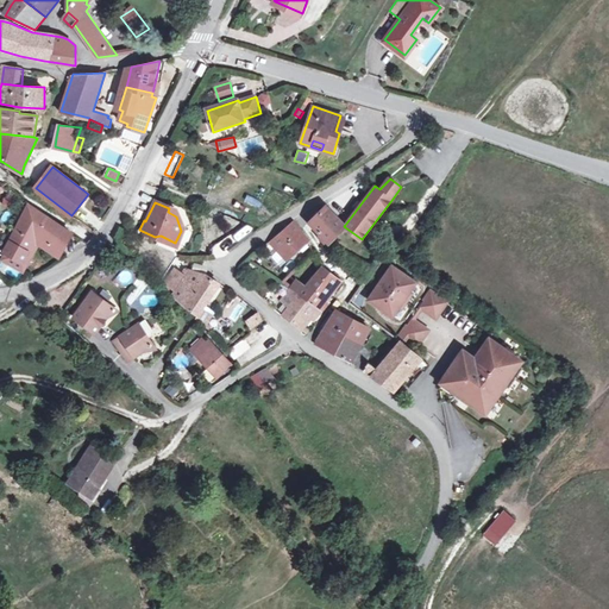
[(17,230),(33,240),(36,237),(52,248),(50,251),(60,257),(73,233),(30,206),(17,230)]
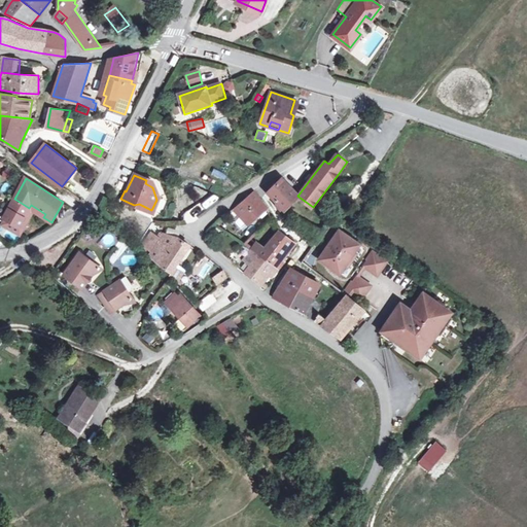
[(297,196),(299,195),(283,179),(269,194),(285,210),(299,197),(297,196)]
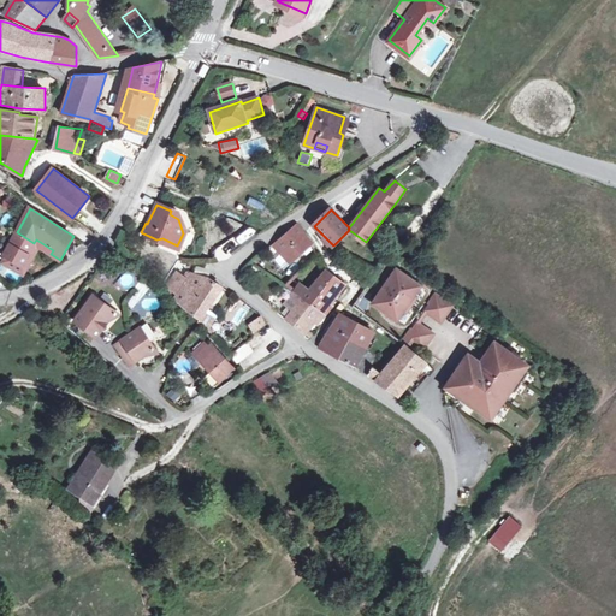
[(298,226),(276,246),(291,261),(313,243),(298,226)]
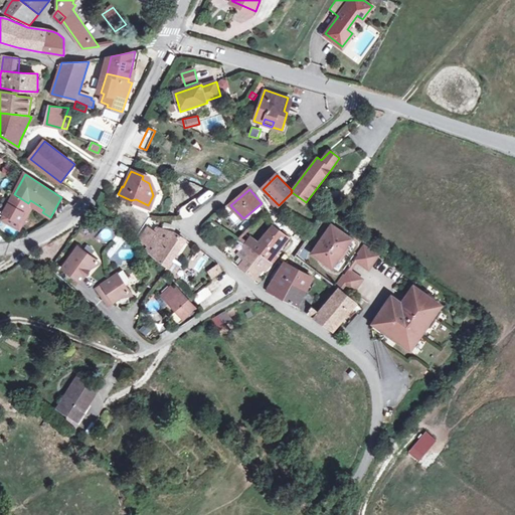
[(28,203),(14,194),(4,213),(19,220),(28,203)]
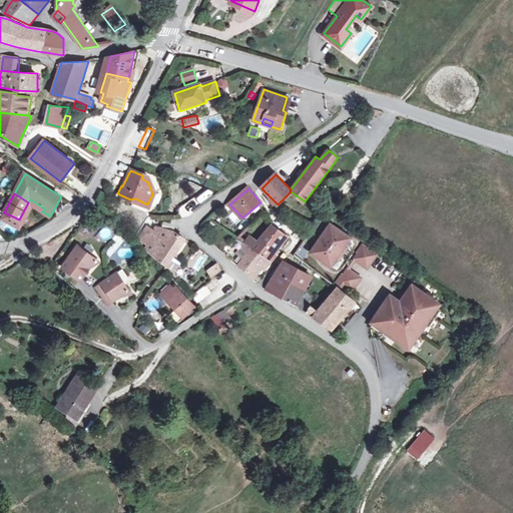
[(38,236),(49,230),(46,224),(35,229),(38,236)]
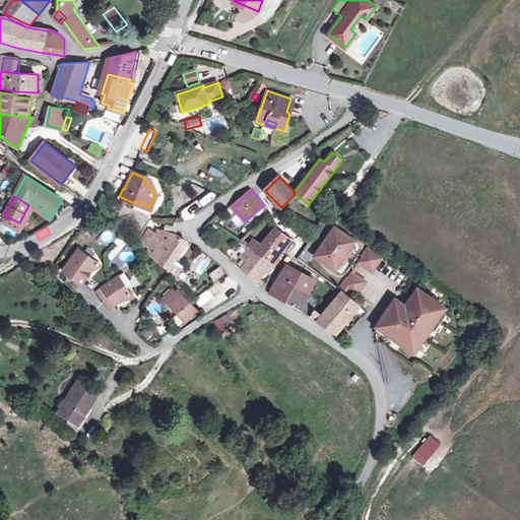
[(257,250),(273,263),(287,245),(288,245),(293,240),(276,228),(257,250)]
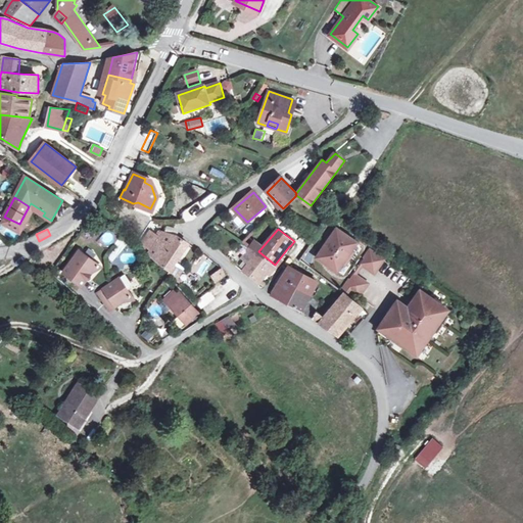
[(337,229),(319,256),(337,271),(343,264),(345,265),(354,252),(351,250),(357,243),(337,229)]
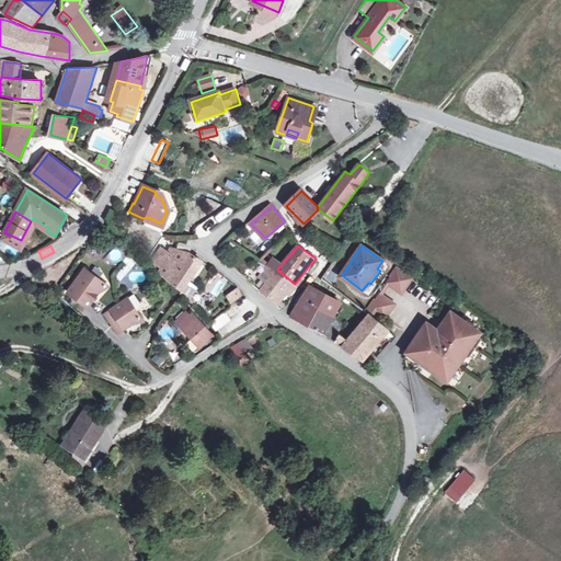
[(160,273),(168,279),(184,290),(204,262),(192,254),(176,250),(172,255),(162,248),(153,261),(163,267),(160,273)]
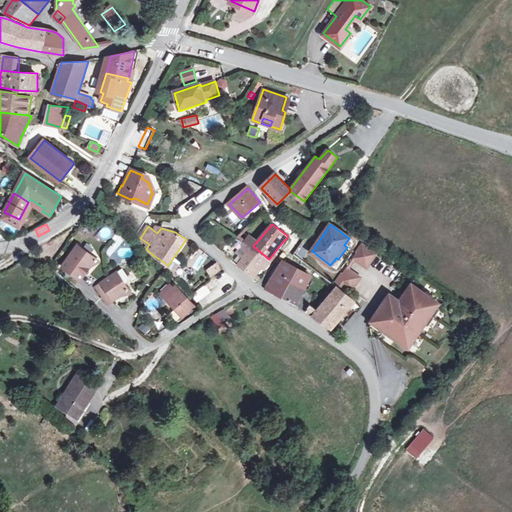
[(21,232),(14,227),(10,232),(17,237),(21,232)]
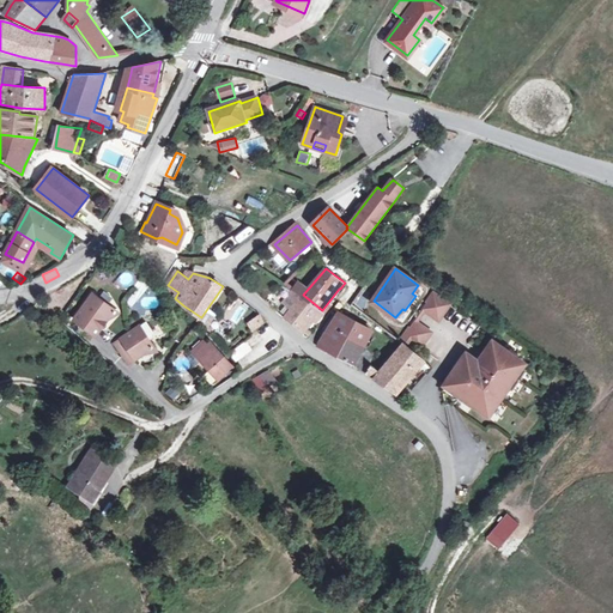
[(128,303),(155,314),(163,295),(137,284),(128,303)]
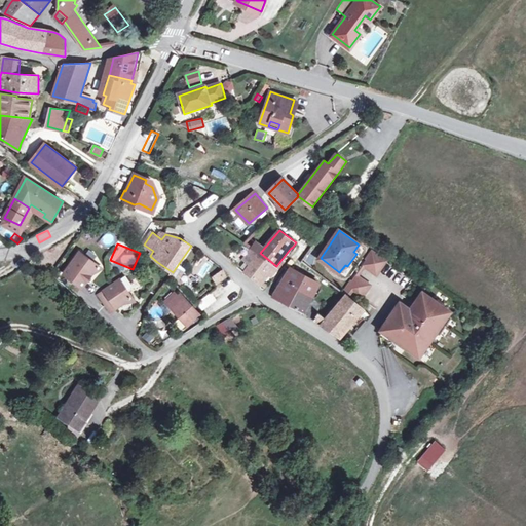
[(249,248),(251,250),(257,254),(258,252),(260,249),(255,245),(253,247),(252,246),(249,248)]
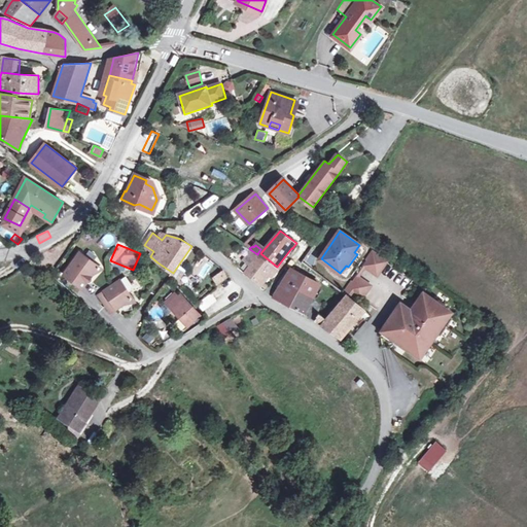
[(262,285),(277,267),(260,253),(258,252),(257,254),(251,250),(243,260),(250,267),(245,272),(262,285)]
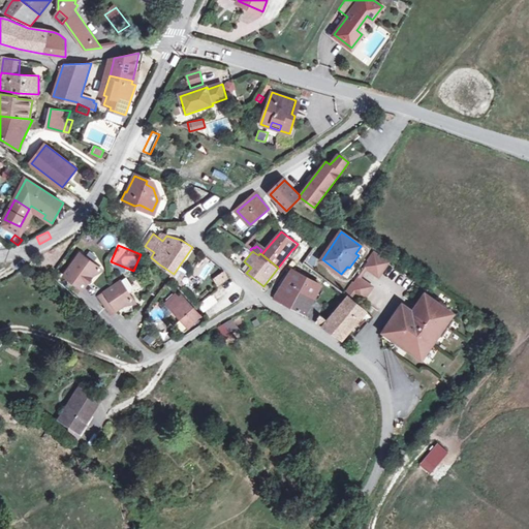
[(92,275),(102,269),(81,252),(64,274),(82,288),(92,275)]
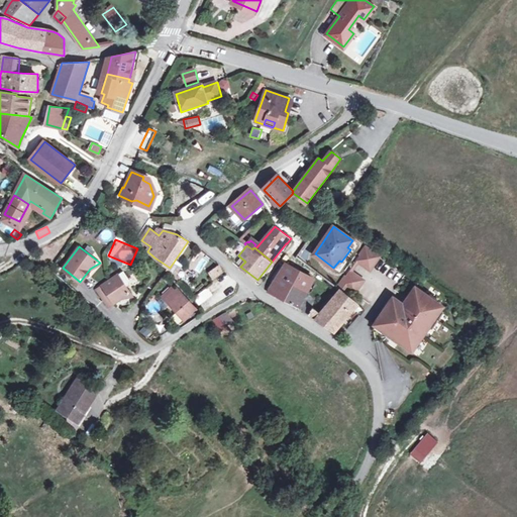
[(367,247),(358,260),(372,269),(380,256),(367,247)]
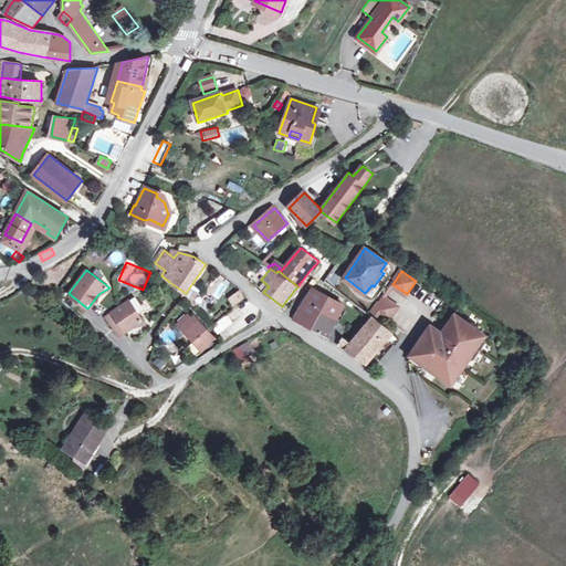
[(216,274),(208,294),(222,300),(230,279),(216,274)]
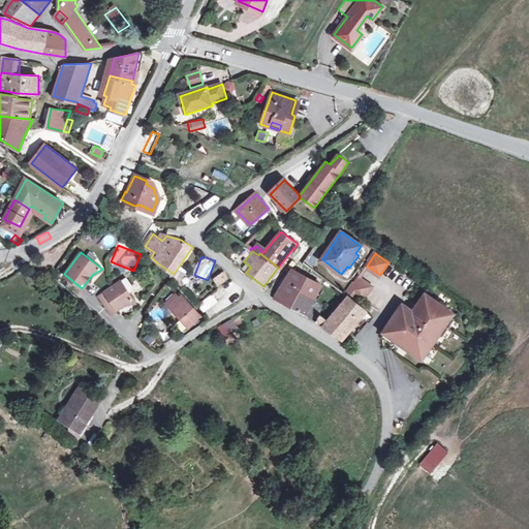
[(276,299),(289,306),(297,290),(314,299),(321,285),(298,273),(293,271),(279,290),(276,299)]
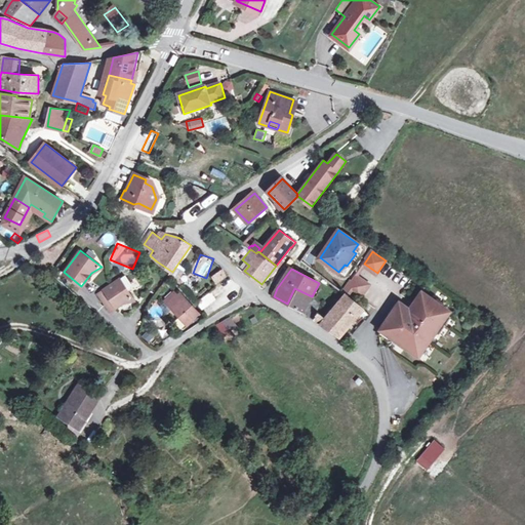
[(214,278),(218,283),(228,277),(223,271),(214,278)]
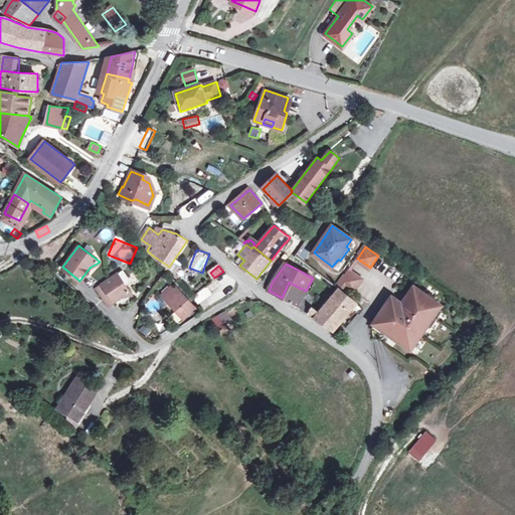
[(127,278),(122,271),(117,274),(123,283),(126,281),(127,278)]
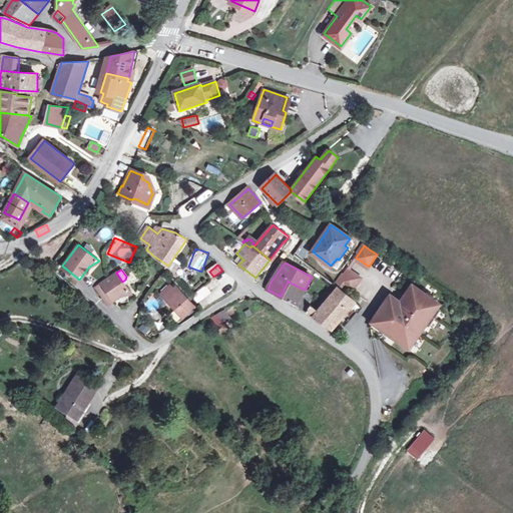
[(348,271),(337,286),(338,288),(343,291),(346,287),(352,292),(360,280),(348,271)]
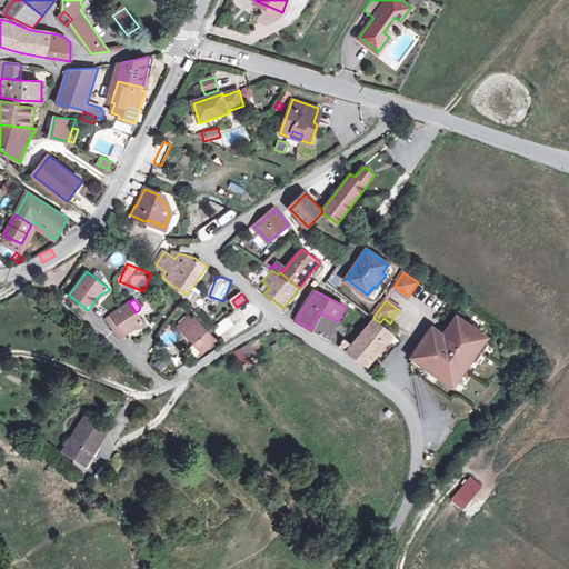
[(143,326),(136,312),(129,302),(120,308),(105,318),(116,338),(132,328),(143,326)]
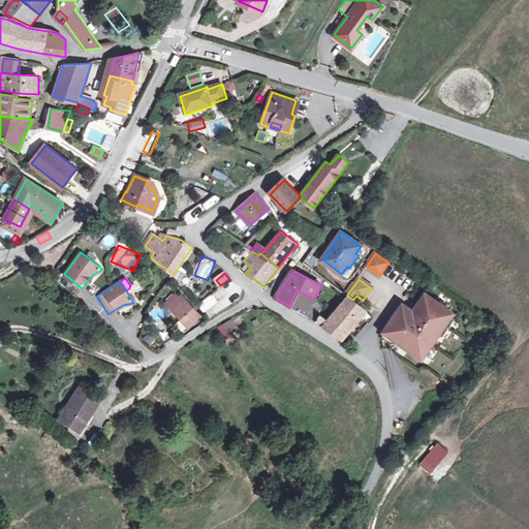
[(297,290),(289,306),(306,314),(314,299),(297,290)]
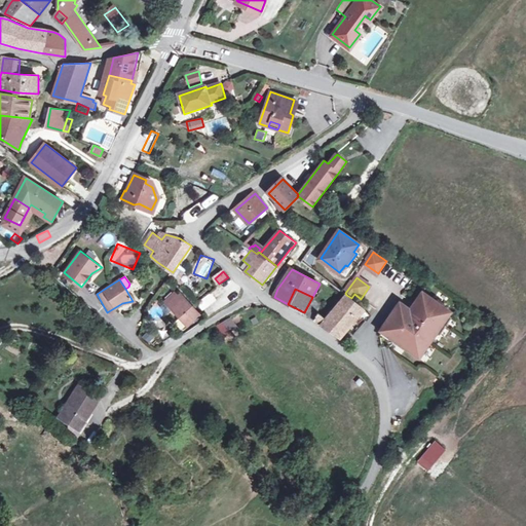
[(197,302),(202,310),(218,300),(212,292),(197,302)]
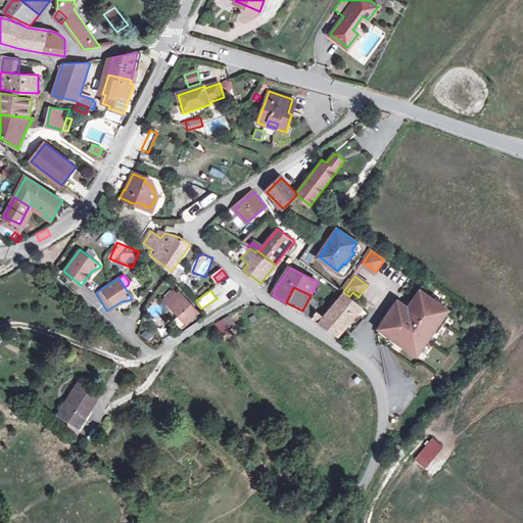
[(434,300),(421,291),(409,308),(398,301),(379,329),(378,331),(380,346),(389,344),(391,341),(401,348),(403,345),(417,354),(434,331),(438,334),(449,316),(445,314),(448,310),(440,304),(442,302),(435,297),(434,300)]
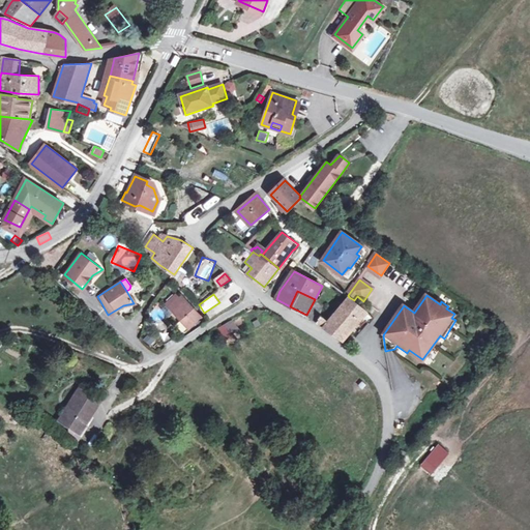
[(329,321),(322,316),(317,322),(343,341),(362,317),(370,323),(375,318),(354,300),(349,297),(329,321)]
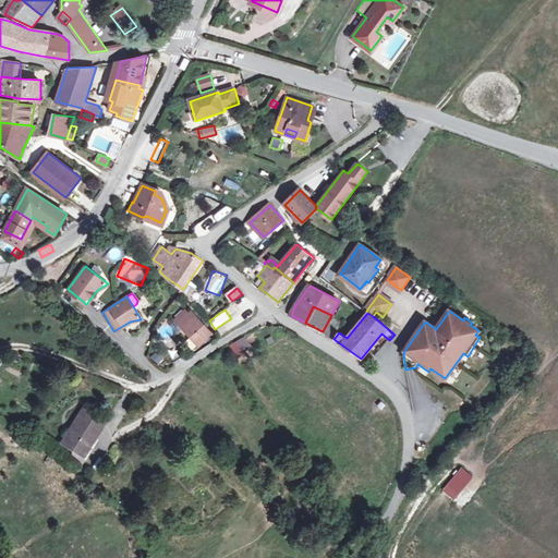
[(183,327),(199,344),(213,334),(196,315),(183,327)]
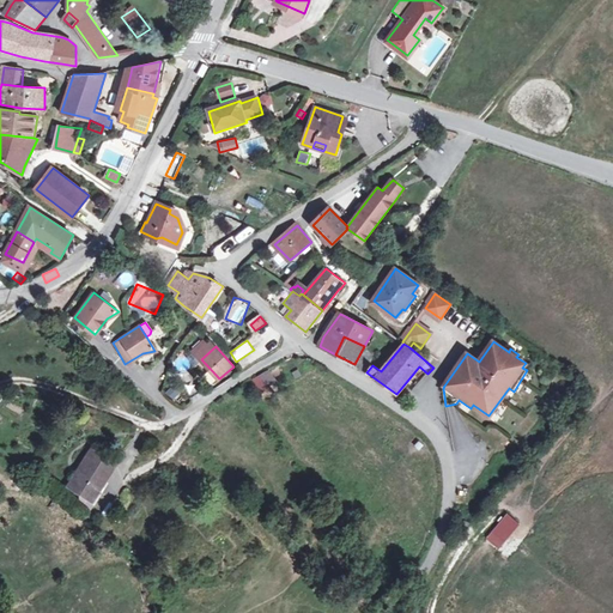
[(261,390),(268,386),(260,375),(253,378),(261,390)]
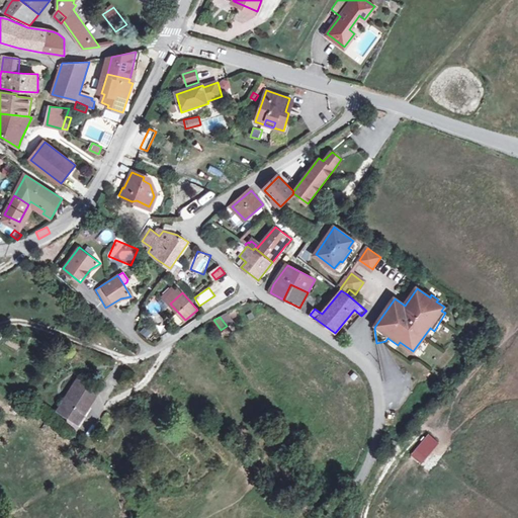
[(149,338),(155,332),(147,325),(141,332),(149,338)]
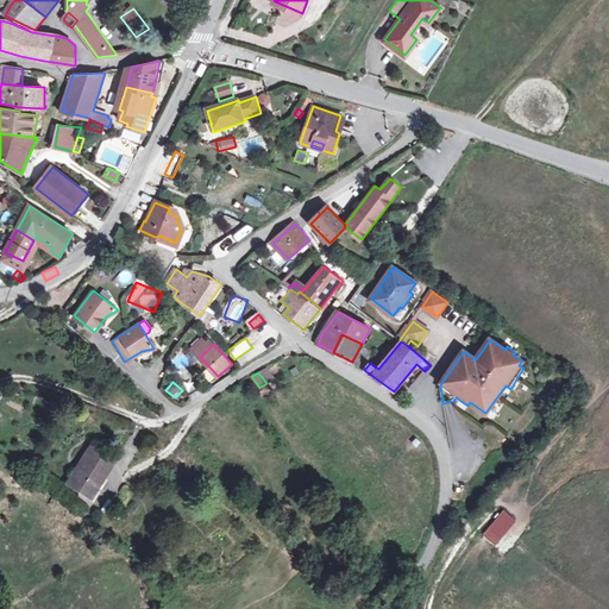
[(99,487),(115,462),(93,446),(70,482),(92,495),(98,485),(99,487)]
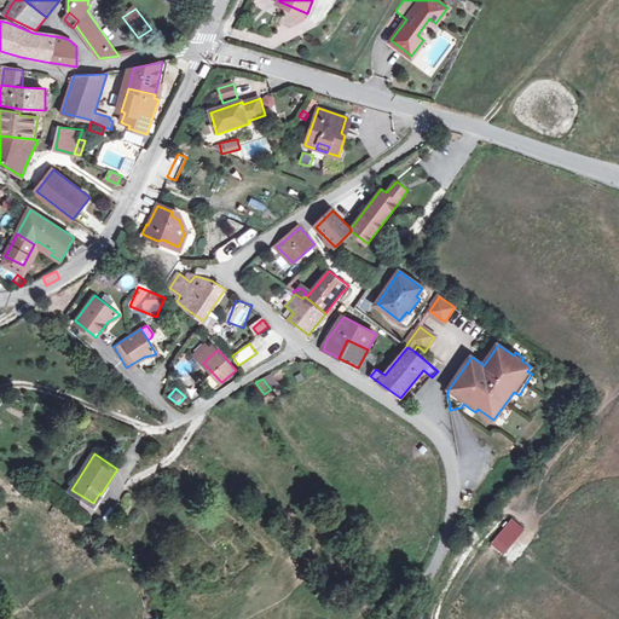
[(90,518),(96,509),(84,502),(77,510),(90,518)]
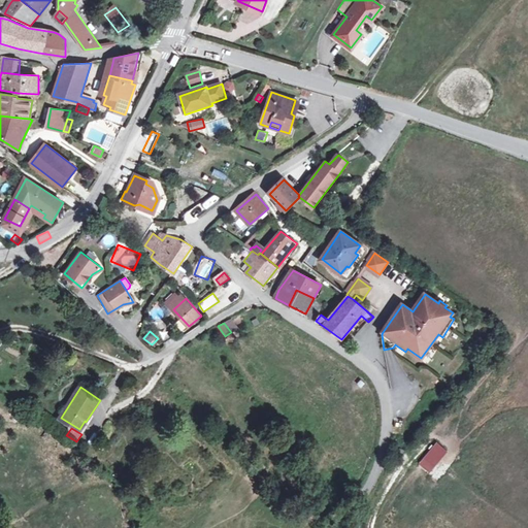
[(439,441),(425,458),(434,466),(450,450),(439,441)]
